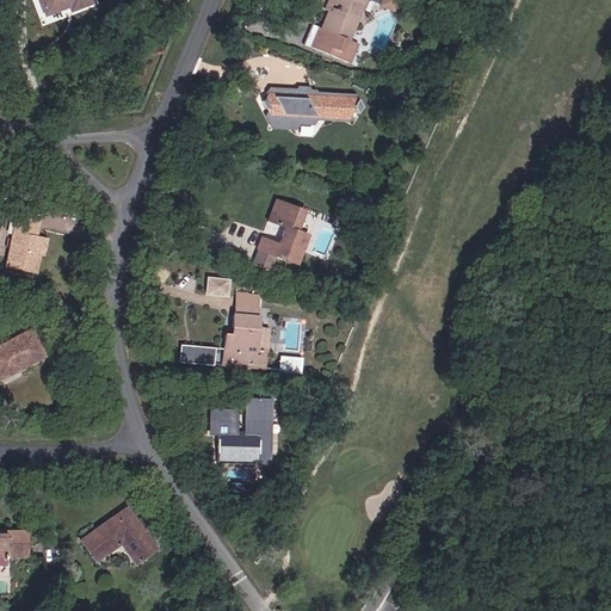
[(66,10),(90,1),(88,0),(41,0),(45,11),(65,5),(66,10)]
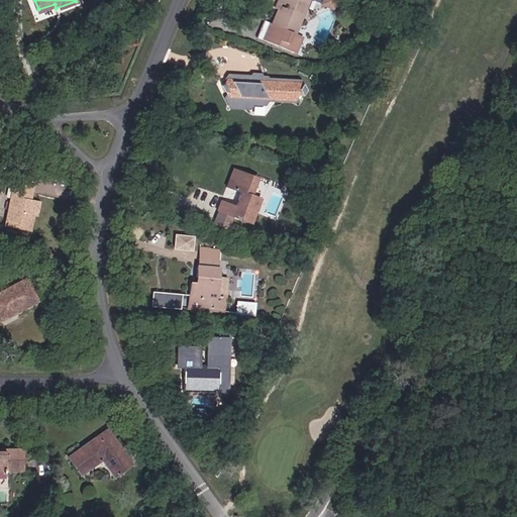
[(310,36),(301,32),(313,0),(315,0),(338,9),(341,0),(286,0),(284,4),(290,7),(284,24),(273,19),(266,37),(303,53),(310,36)]
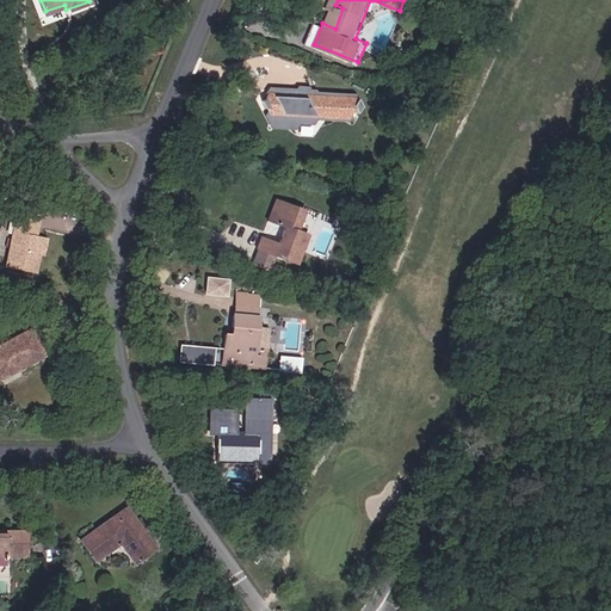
[(331,0),(322,23),(335,29),(343,8),(335,5),(338,0),(331,0)]
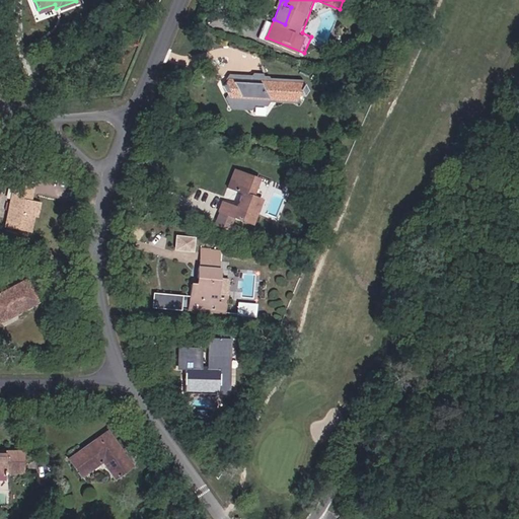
[(299,100),(304,100),(307,91),(306,82),(262,78),(262,74),(254,74),(253,77),(230,75),(229,83),(228,90),(230,95),(227,98),(226,102),(226,112),(247,114),(249,106),(268,108),(270,105),(270,102),(298,104),(299,100)]
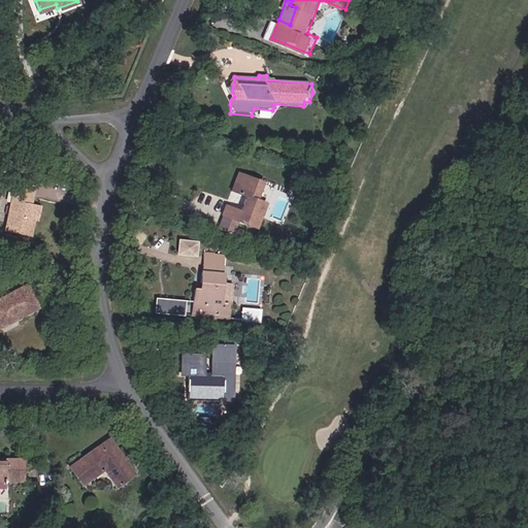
[(233,191),(239,192),(244,175),(239,174),(233,191)]
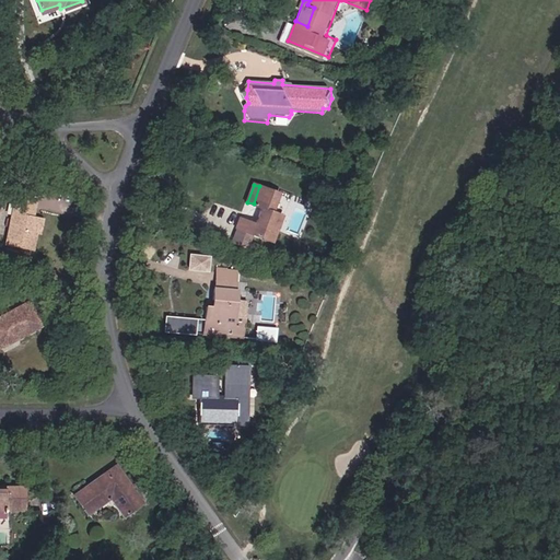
[(240,229),(276,241),(286,214),(276,211),(281,193),(259,186),(254,203),(265,208),(259,223),(243,218),(240,229)]
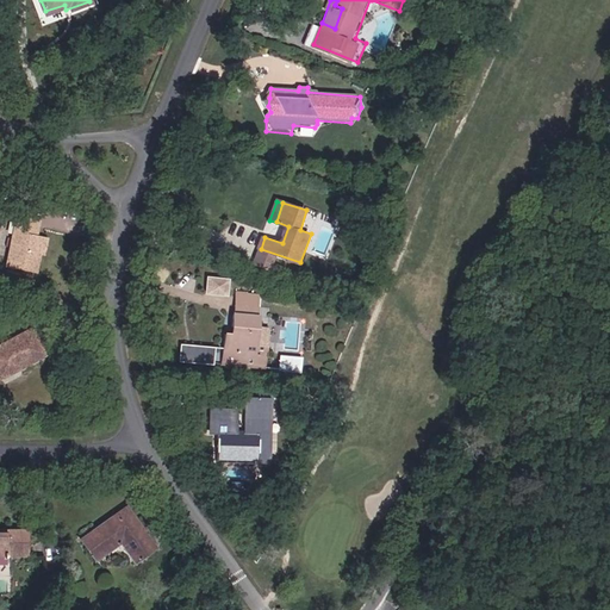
[(32,272),(35,255),(38,236),(33,235),(22,234),(23,224),(35,225),(36,213),(13,210),(5,267),(32,272)]
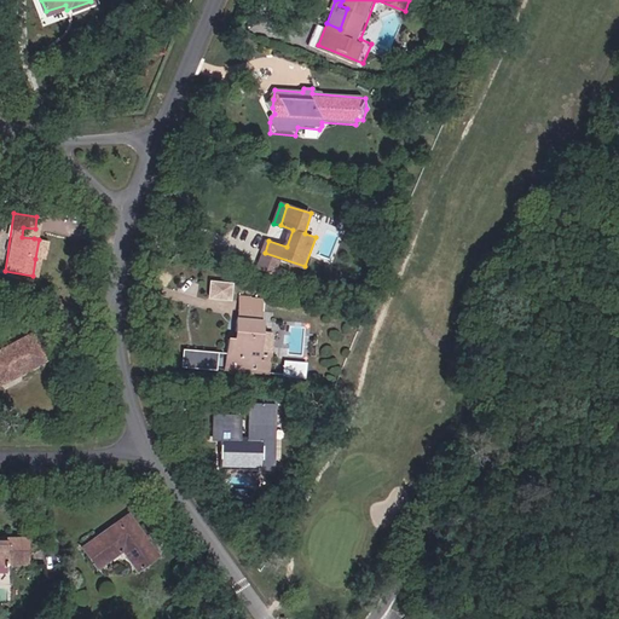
[(22,237),(34,238),(35,229),(23,227),(22,237)]
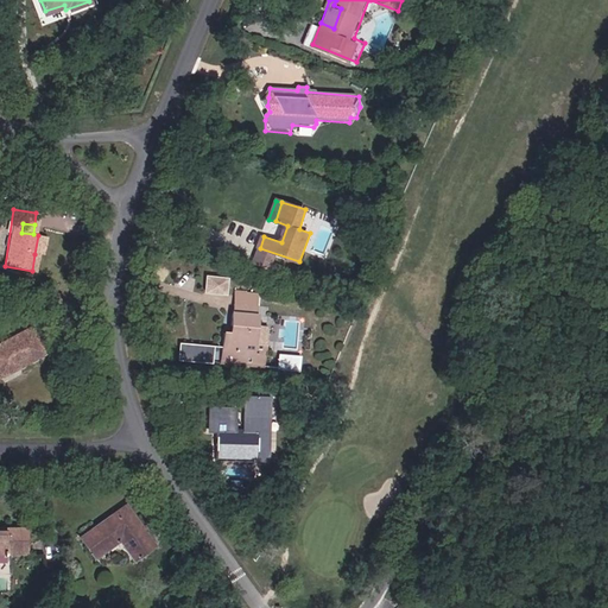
[(35,254),(44,255),(46,236),(38,235),(35,254)]
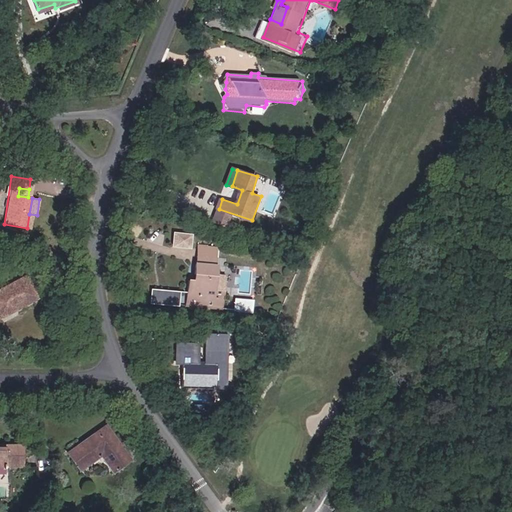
[(197,228),(181,226),(179,237),(195,239),(197,228)]
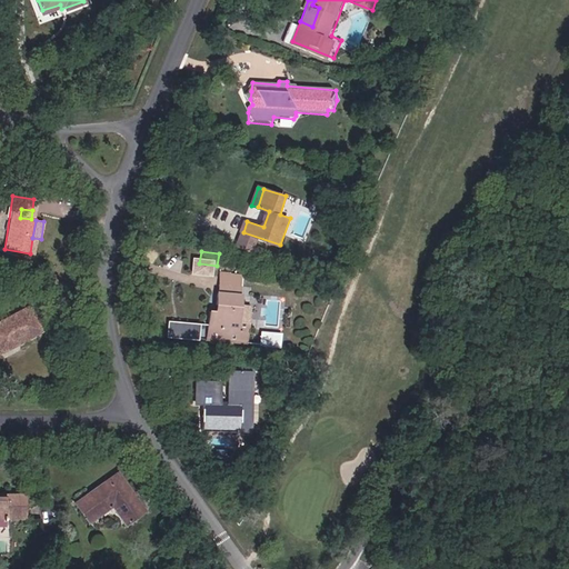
[(227,263),(225,277),(245,279),(246,267),(227,263)]
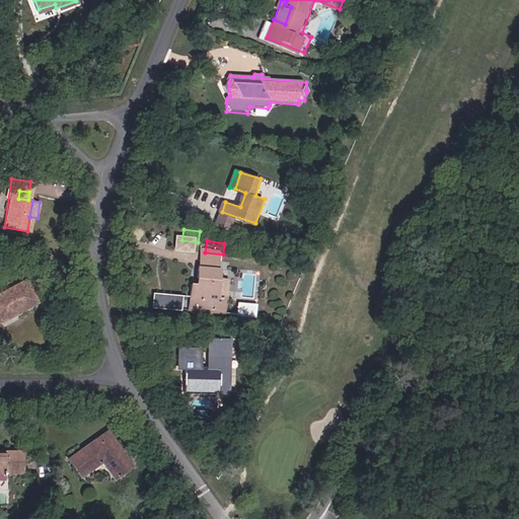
[(223,254),(205,252),(202,278),(206,278),(205,286),(201,285),(200,298),(203,299),(201,309),(226,313),(230,281),(220,279),(223,254)]
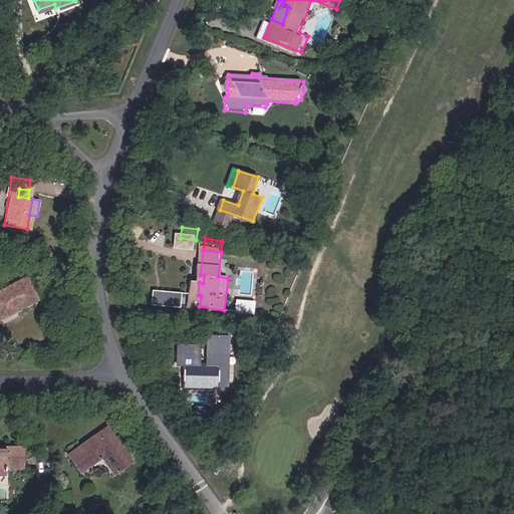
[(18,308),(39,297),(26,276),(0,289),(0,312),(15,305),(18,308)]
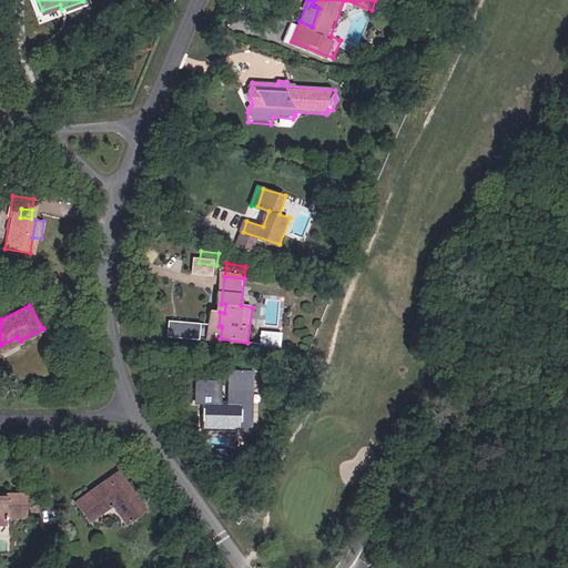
[(174,321),(173,335),(201,337),(202,322),(174,321)]
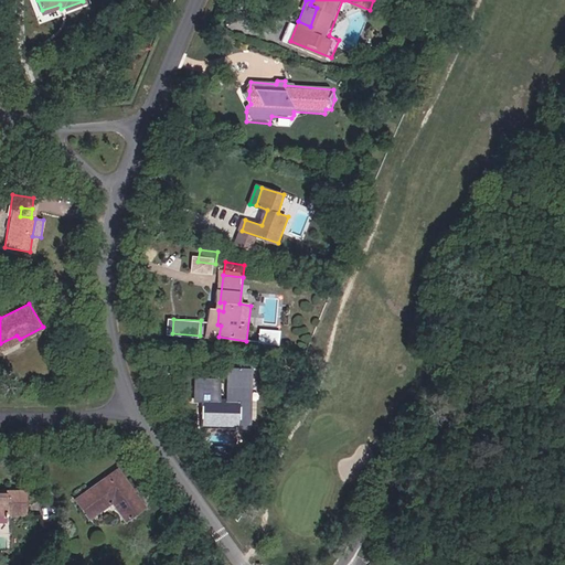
[(279,344),(280,338),(263,336),(262,342),(279,344)]
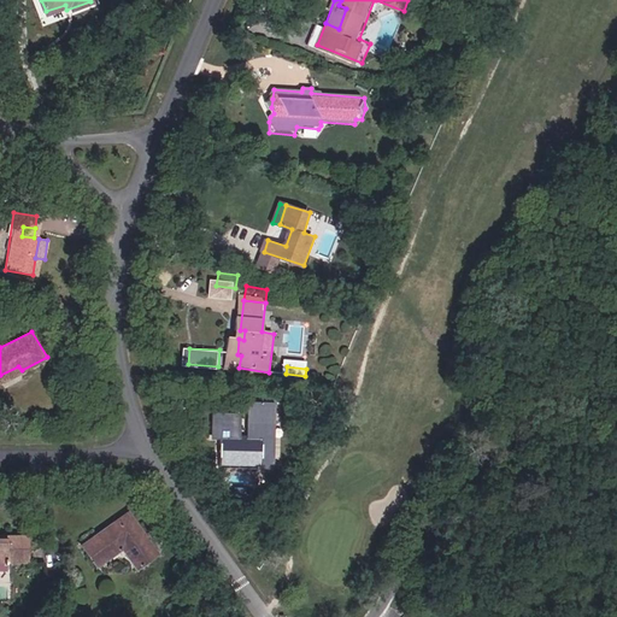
[(223,432),(211,430),(210,441),(222,442),(222,464),(238,465),(238,472),(240,475),(259,475),(262,472),(262,454),(265,452),(263,448),(263,439),(253,439),(248,434),(244,439),(238,439),(238,428),(223,428),(223,432)]
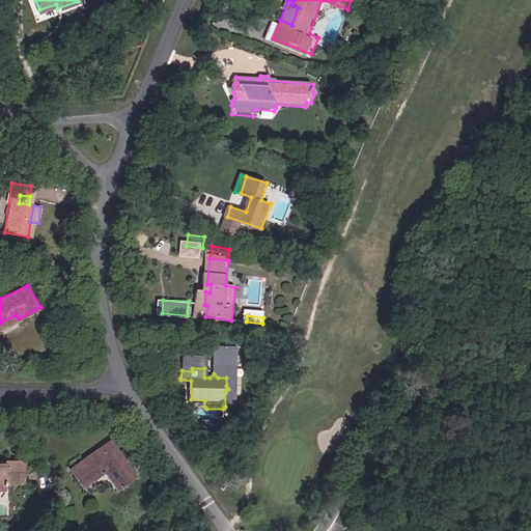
[(124,481),(138,472),(112,438),(73,466),(86,483),(105,469),(110,475),(116,471),(124,481)]
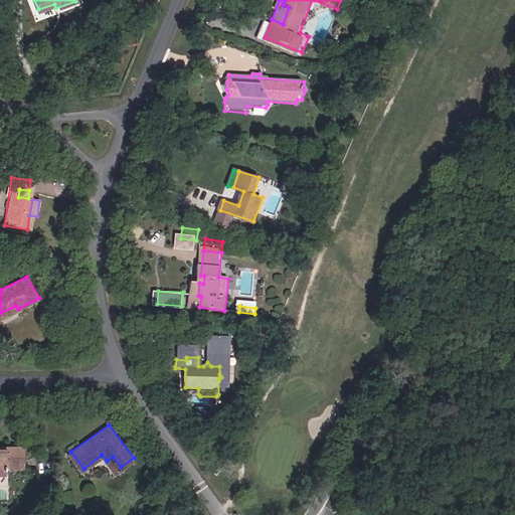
[(0,469),(5,469),(26,468),(25,446),(8,446),(8,451),(0,451),(0,469)]
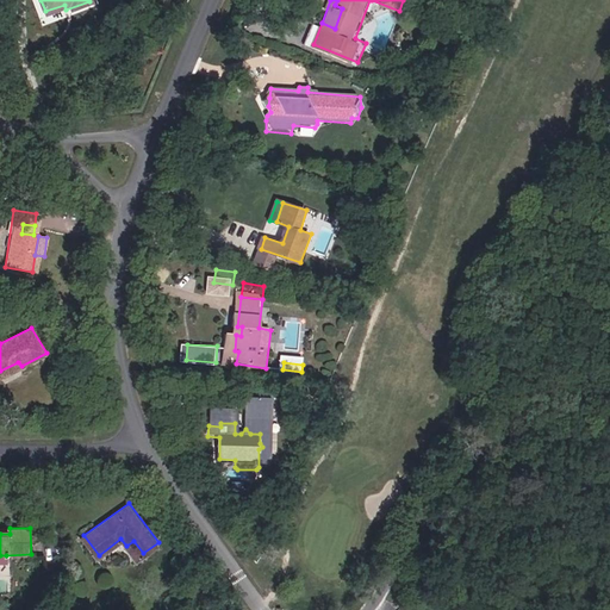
[(136,558),(143,553),(134,541),(126,546),(136,558)]
